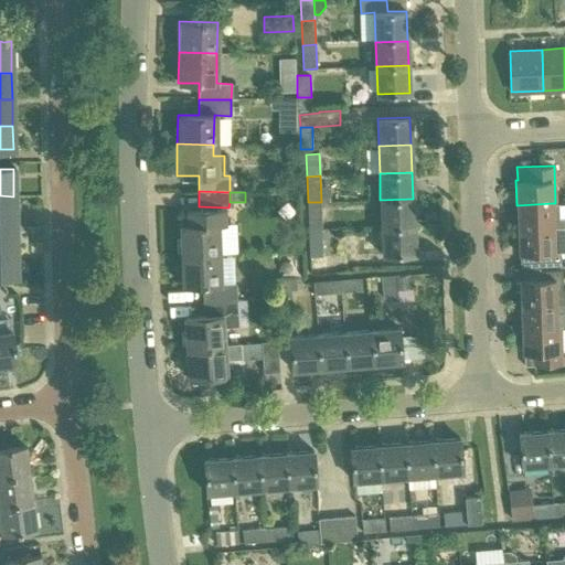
[(0,195),(0,222),(14,223),(13,196),(0,195)]
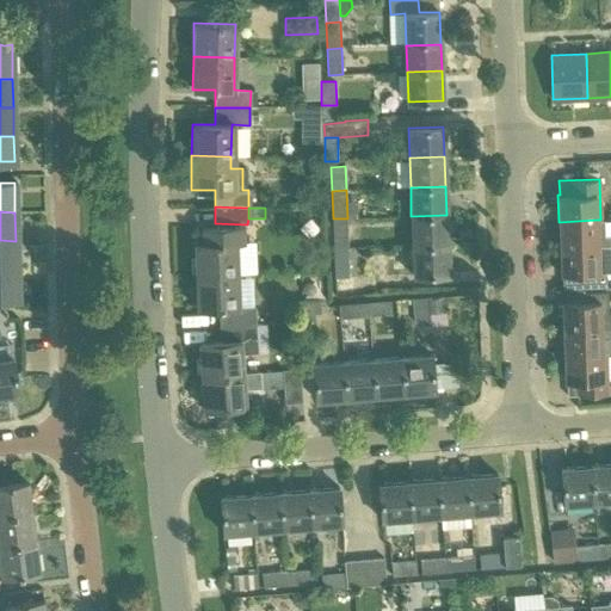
[(446,215),(411,216),(412,247),(448,246),(446,215)]
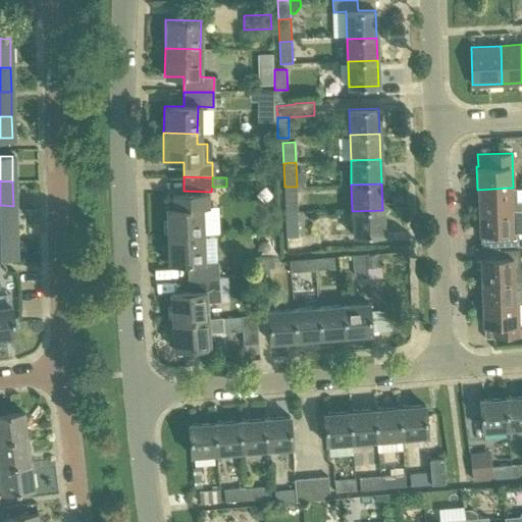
[(297,187),(284,187),(285,213),(298,213),(297,187)]
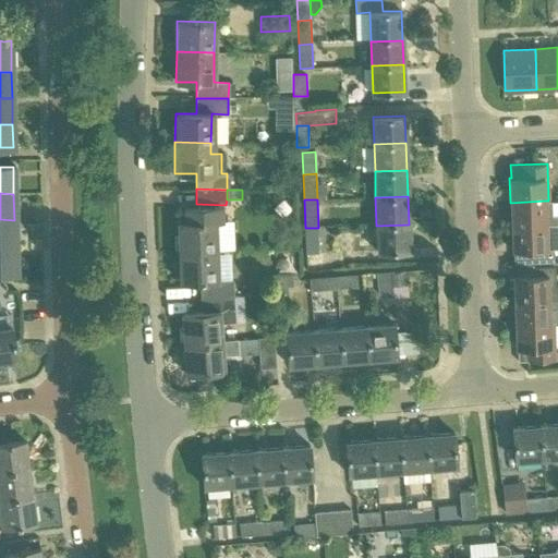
[(548,202),(548,201),(545,201),(510,203),(511,226),(557,225),(557,215),(552,215),(552,201),(548,202)]
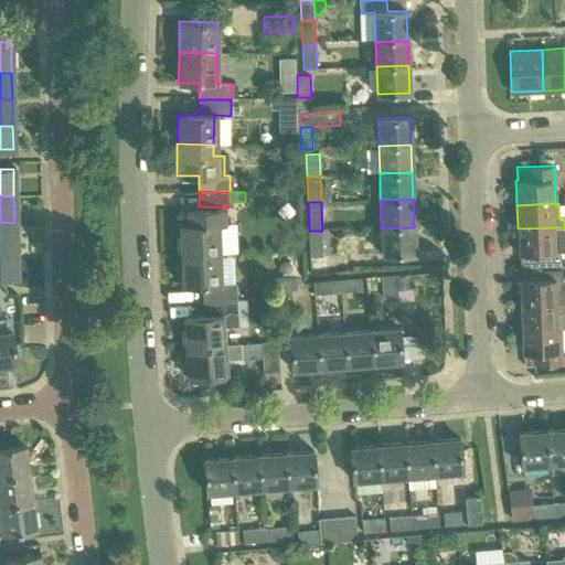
[(179,225),(181,256),(220,254),(219,227),(227,226),(226,210),(189,212),(189,224),(179,225)]
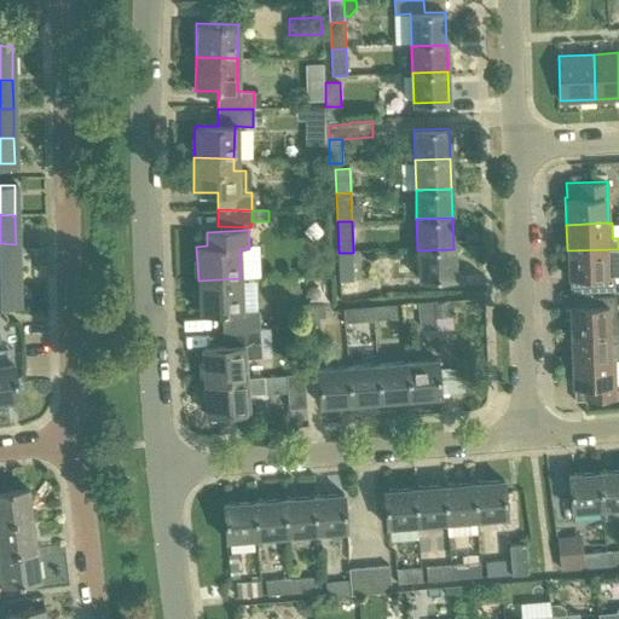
[(16,244),(0,243),(0,273),(16,273),(16,244)]
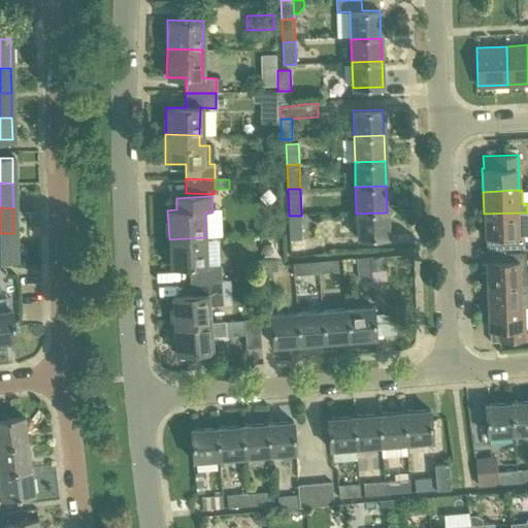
[(387,212),(356,213),(357,237),(388,236),(387,212)]
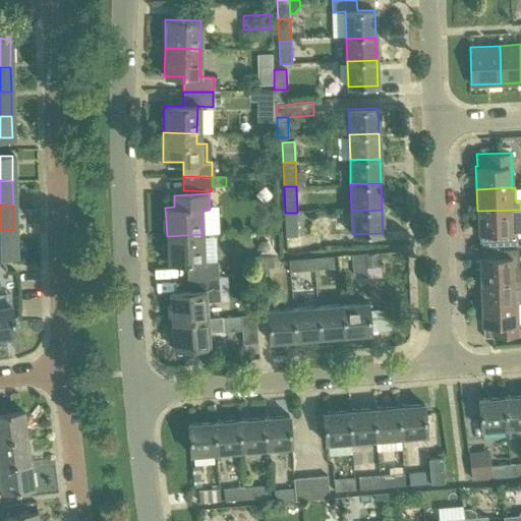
[(520,232),(520,210),(477,211),(478,233),(480,233),(481,245),(483,245),(499,244),(519,244),(519,232),(520,232)]
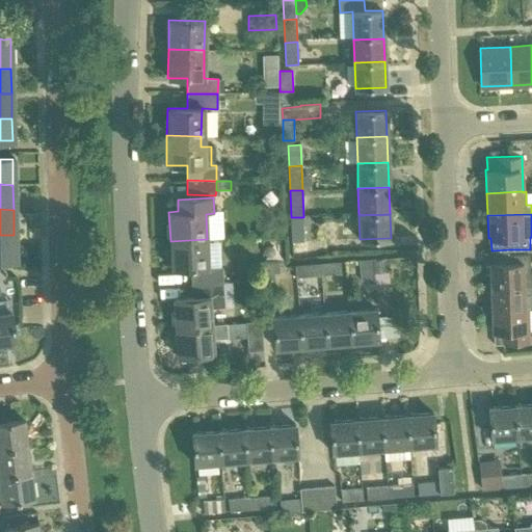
[(303,217),(291,217),(292,242),(304,242),(303,217)]
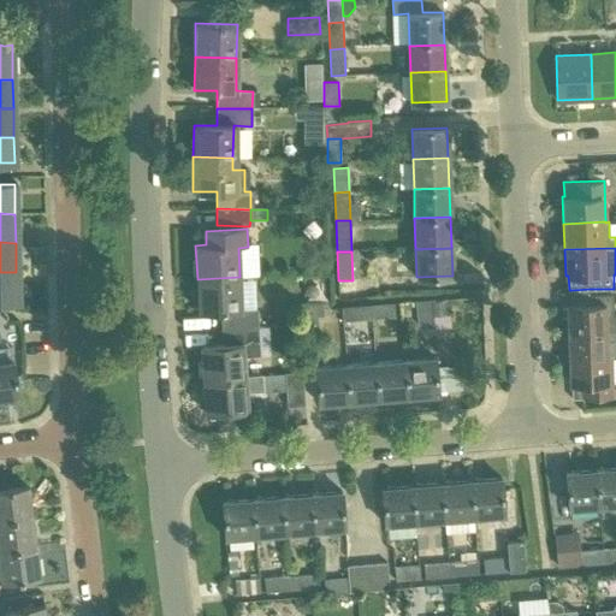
[(16,272),(0,272),(0,300),(17,301),(16,272)]
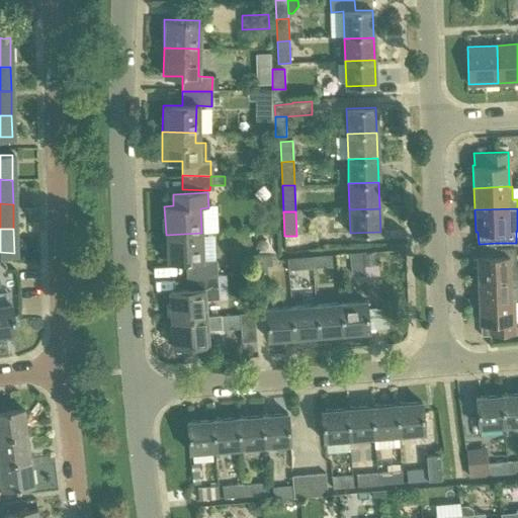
[(185,262),(186,275),(218,274),(217,260),(202,261),(201,233),(166,235),(167,263),(185,262)]
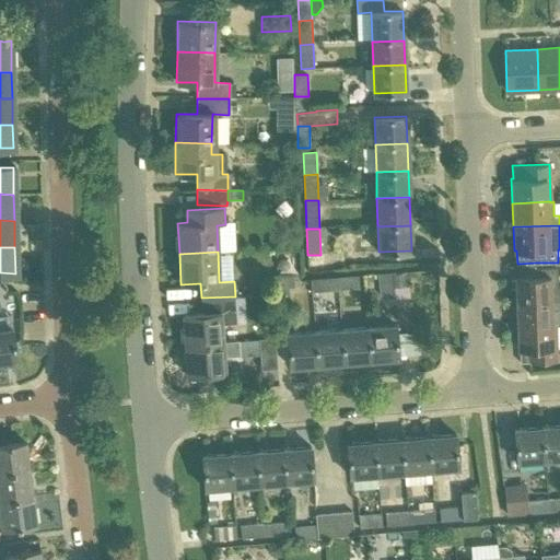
[(515,277),(515,301),(559,299),(559,289),(559,290),(558,269),(536,270),(536,263),(520,264),(521,277),(515,277)]
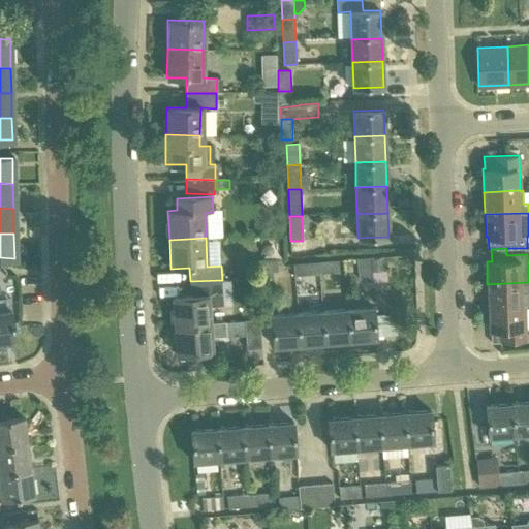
[(372,257),(374,271),(383,270),(382,256),(372,257)]
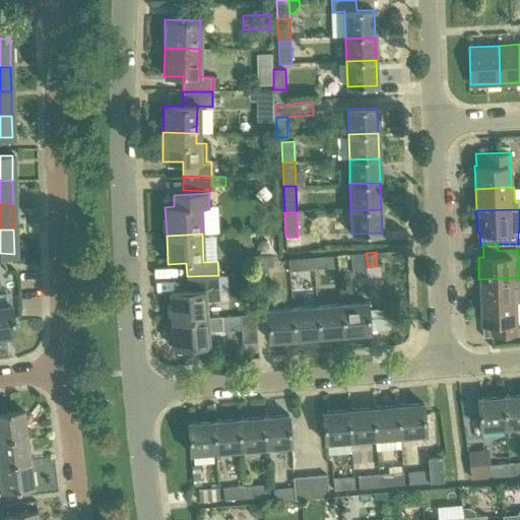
[(351,254),(353,274),(365,273),(364,253),(351,254)]
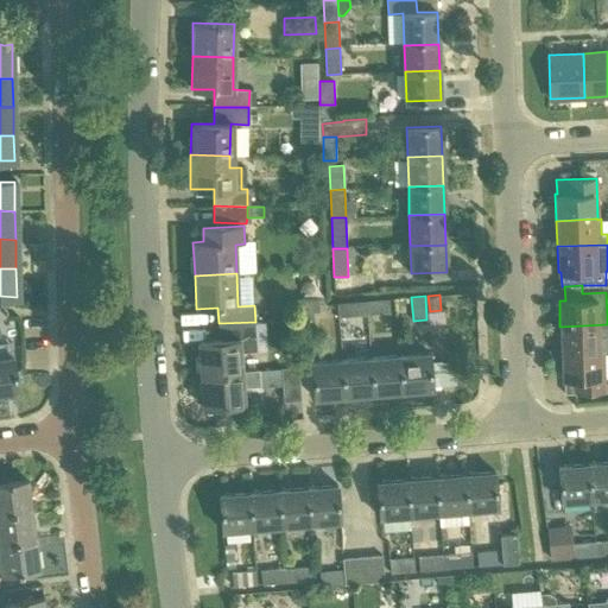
[(297,299),(297,314),(320,311),(318,298),(297,299)]
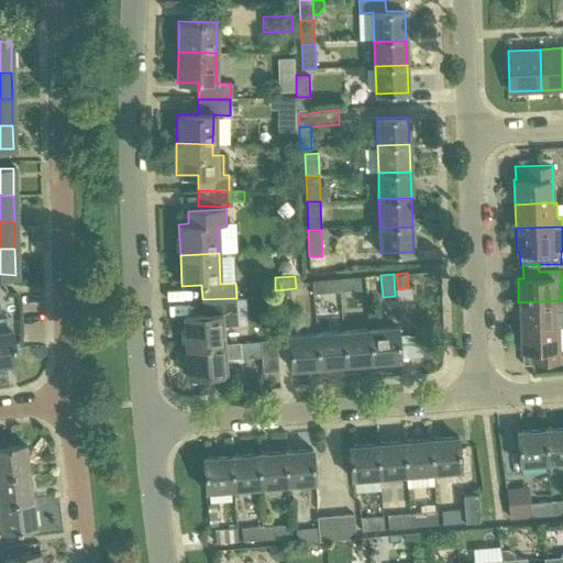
[(340,278),(341,291),(362,290),(361,277),(340,278)]
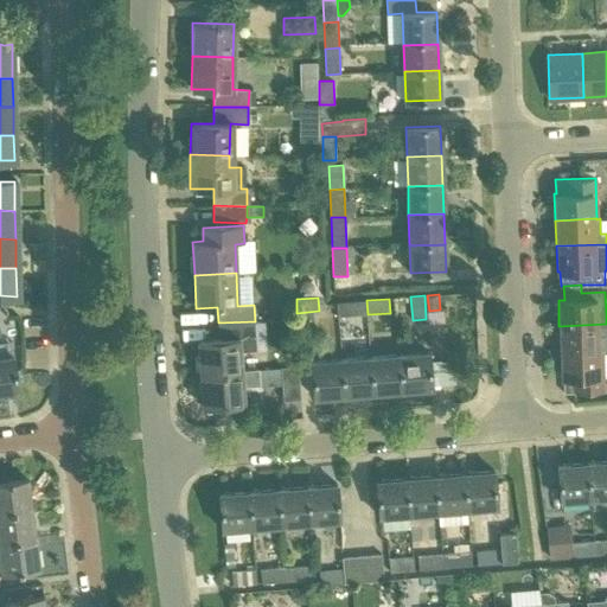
[(368,314),(366,300),(337,302),(338,317),(368,314)]
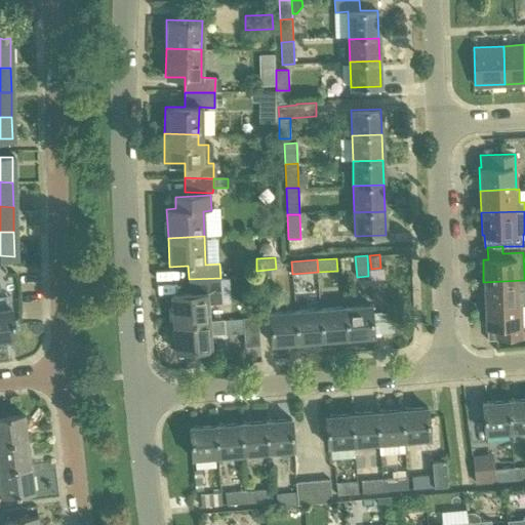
[(220,278),(189,279),(189,293),(171,294),(172,323),(208,321),(207,305),(221,305),(220,278)]
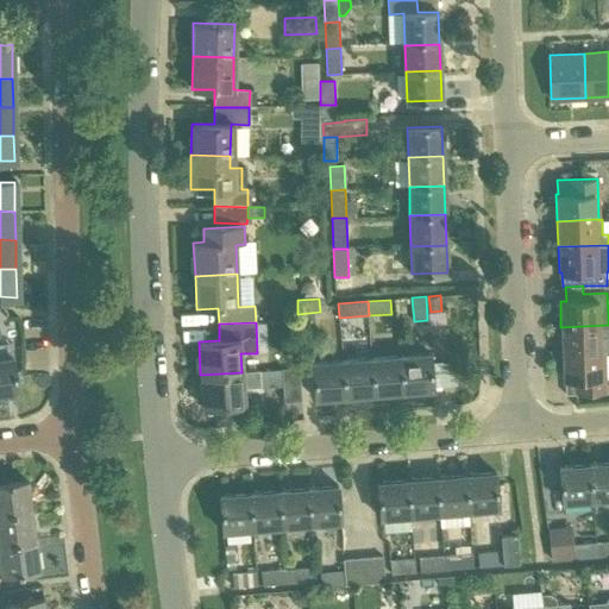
[(608,325),(560,327),(562,353),(603,351),(608,350),(608,325)]
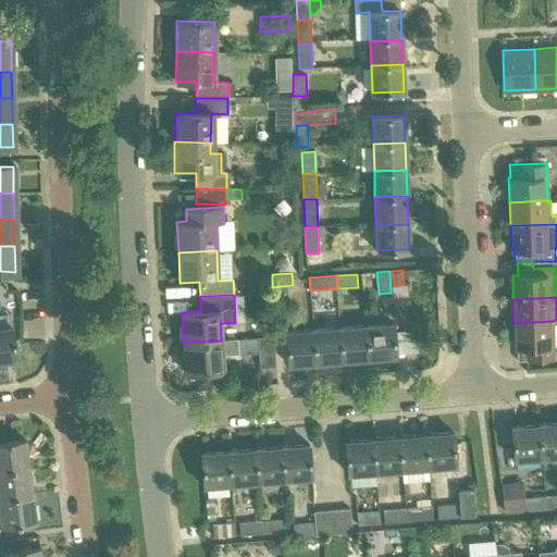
[(552,321),(514,323),(515,347),(516,347),(517,360),(554,359),(552,321)]
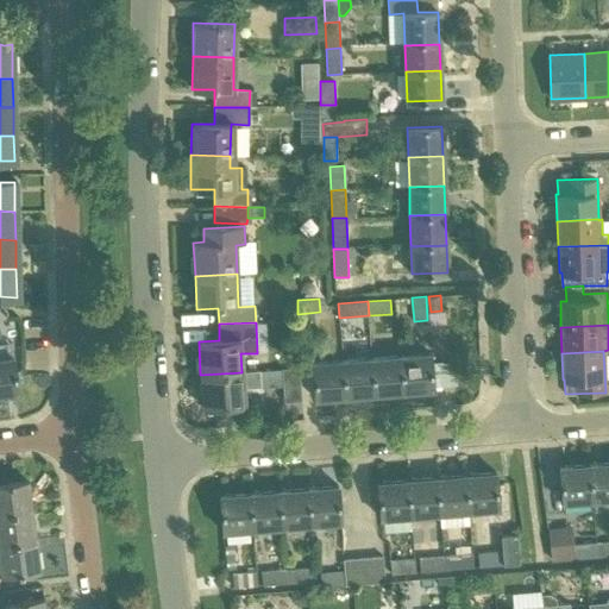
[(429,353),(400,356),(403,391),(433,389),(429,353)]
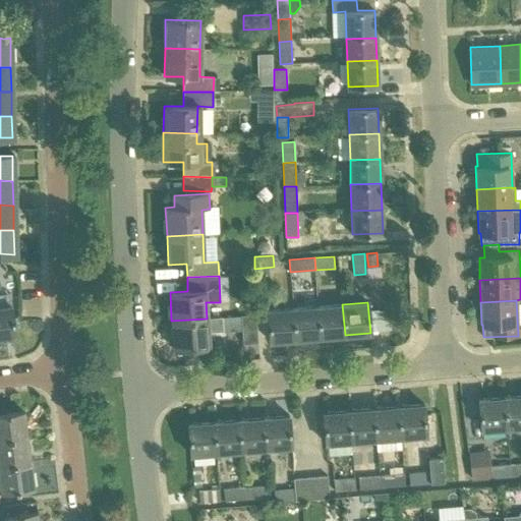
[(345,335),(342,304),(319,306),(322,337),(345,335)]
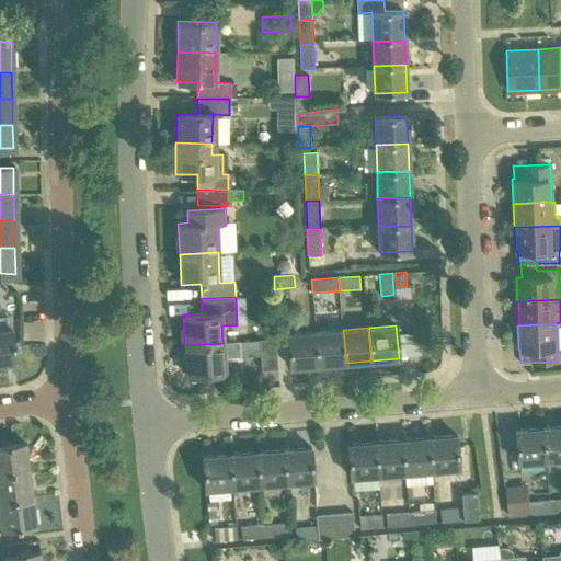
[(0,330),(0,364),(16,362),(11,329),(0,330)]
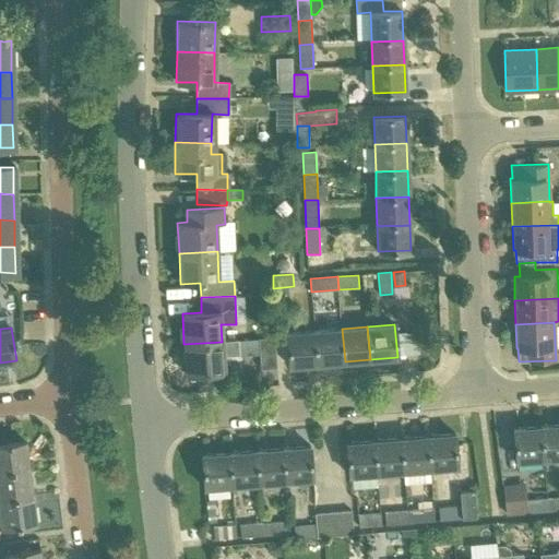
[(314,332),(317,364),(345,361),(342,329),(314,332)]
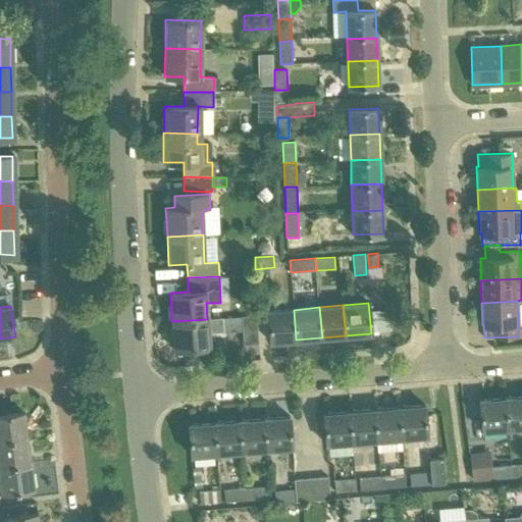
[(296,340),(294,310),(267,312),(270,342),(296,340)]
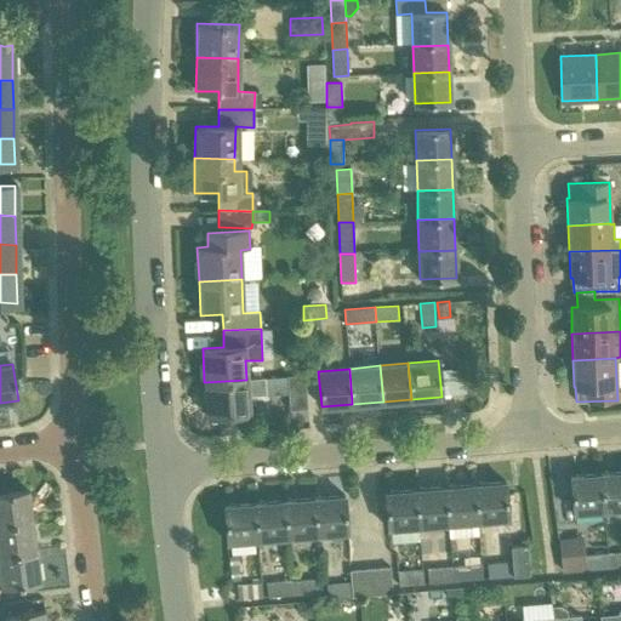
[(286,377),(289,409),(306,408),(303,376),(286,377)]
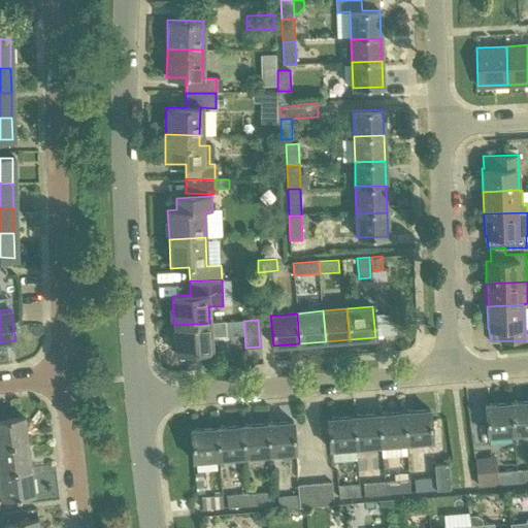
[(209,323),(173,325),(174,354),(210,352),(209,337),(224,336),(223,323),(209,323)]
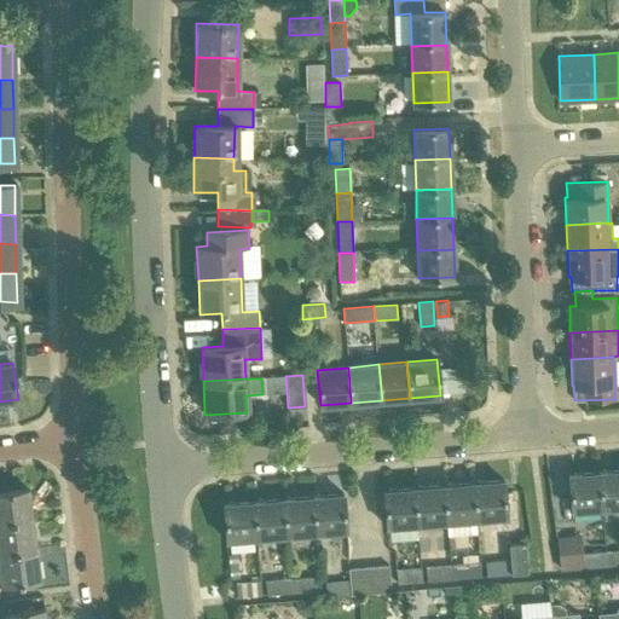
[(618,469),(599,472),(602,508),(618,505),(618,469)]
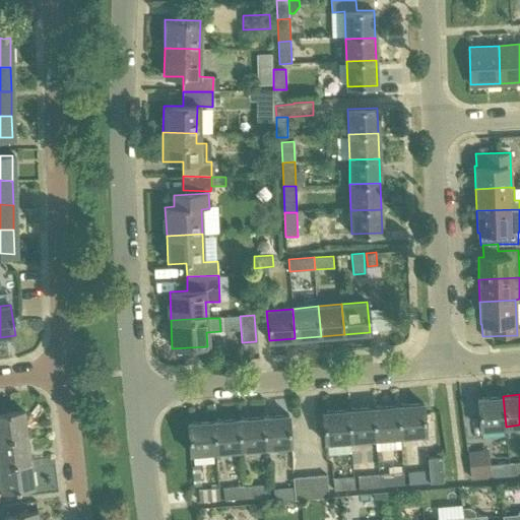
[(506,427),(503,396),(477,398),(479,429),(506,427)]
